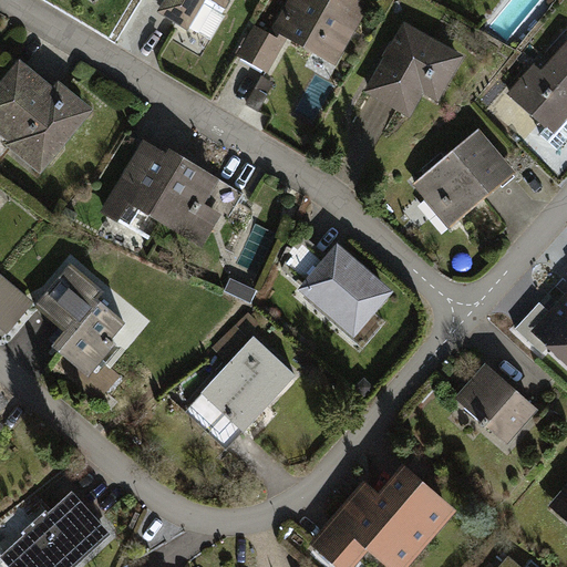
[(227,0),(161,0),(155,12),(185,29),(200,0),(210,0),(224,7),(227,0)]
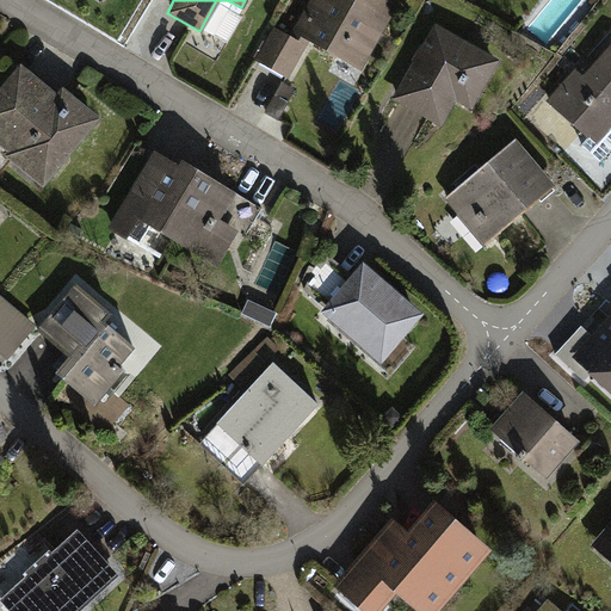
[(304,0),(287,37),(269,29),(253,59),(285,76),(304,39),(362,69),(396,4),(389,0),(304,0)]
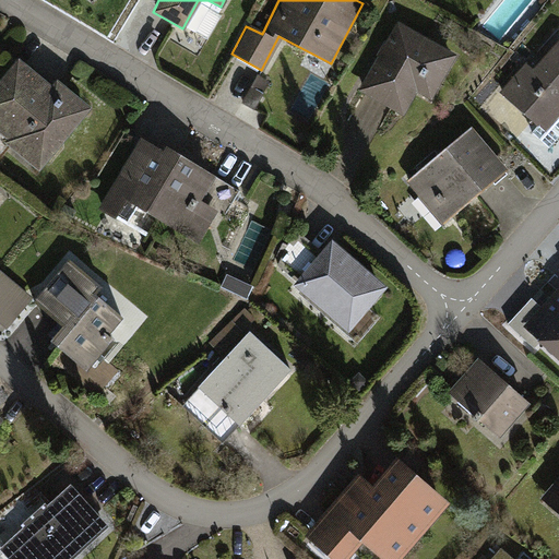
[(455,51),(396,20),(359,88),(403,113),(414,92),(429,99),(455,51)]
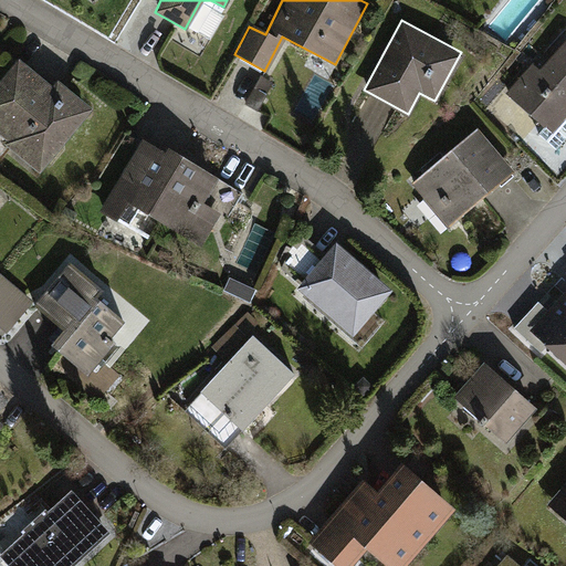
[(530,62),(504,92),(552,133),(545,140),(556,150),(565,138),(565,37),(538,70),(530,62)]
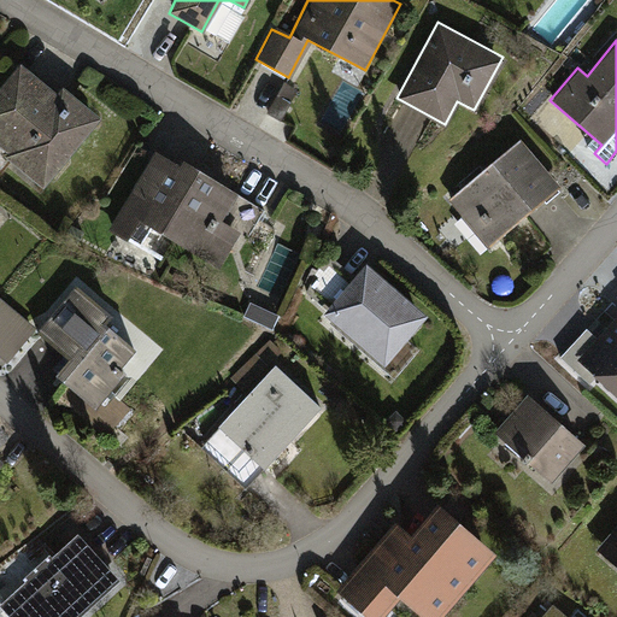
[(53,93),(16,64),(0,84),(0,145),(6,151),(1,157),(39,187),(97,115),(59,86),(53,93)]
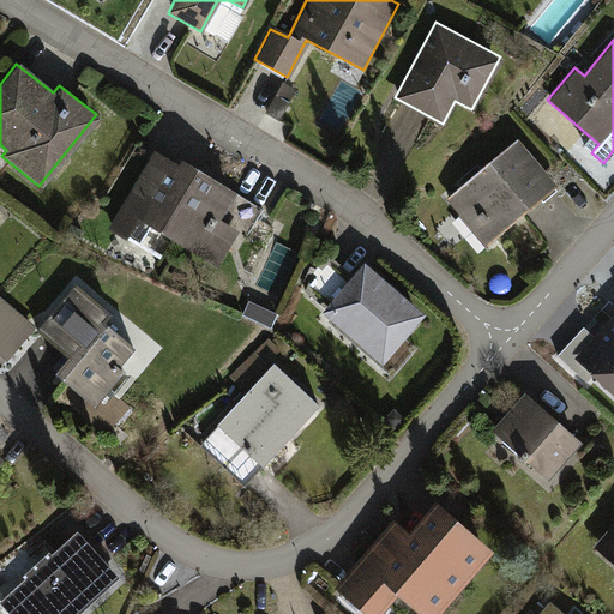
[(555,185),(517,139),(444,202),(481,246),(555,185)]
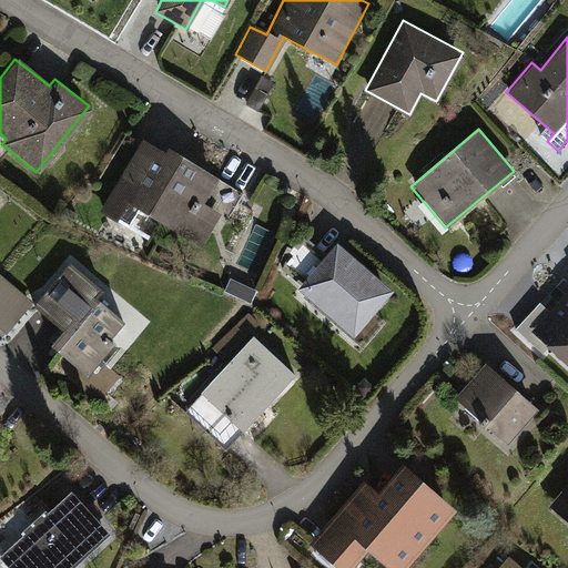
[(141,138),(98,211),(114,221),(125,202),(200,246),(219,214),(200,203),(216,176),(164,145),(162,150),(141,138)]
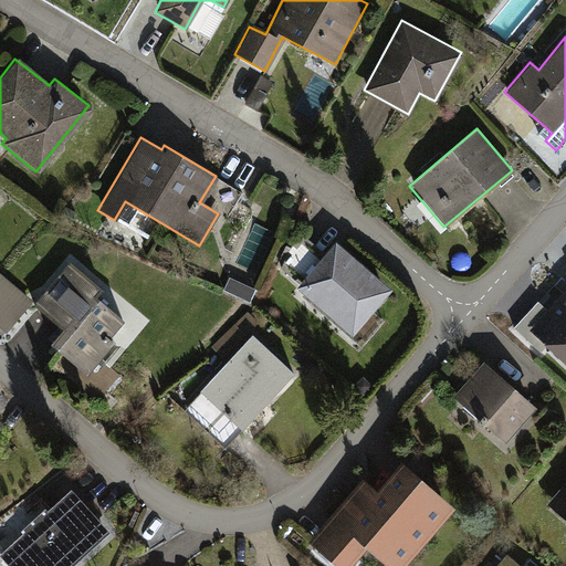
[(297,231),(279,265),(300,283),(295,289),(363,345),(381,321),(368,310),(388,286),(332,241),(322,252),(297,231)]
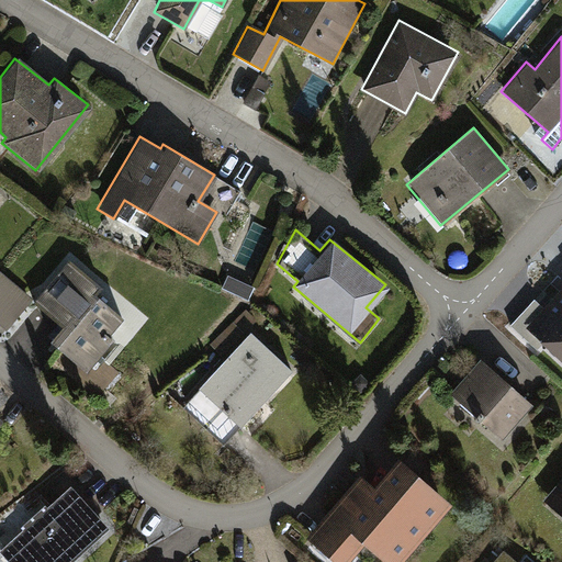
[(64,259),(30,301),(62,327),(48,341),(85,371),(110,341),(102,336),(117,317),(90,294),(97,287),(64,259)]
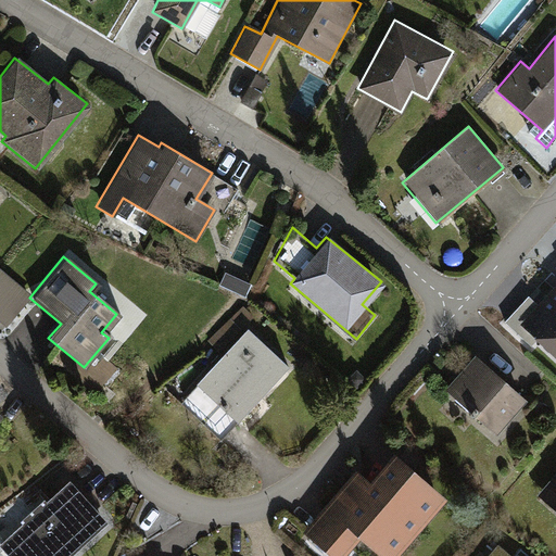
[(555,374),(555,290),(539,307),(530,299),(504,327),(555,374)]
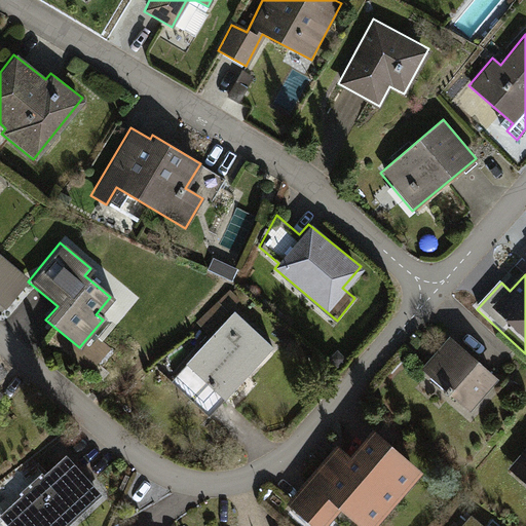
[(272,344),(234,309),(172,378),(211,413),(272,344)]
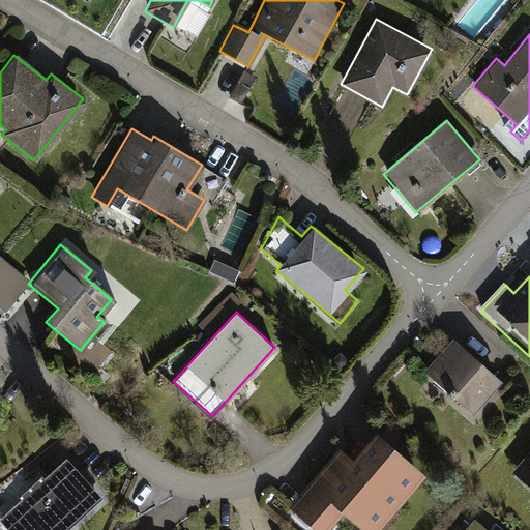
[(451,337),(422,371),(472,414),(501,381),(451,337)]
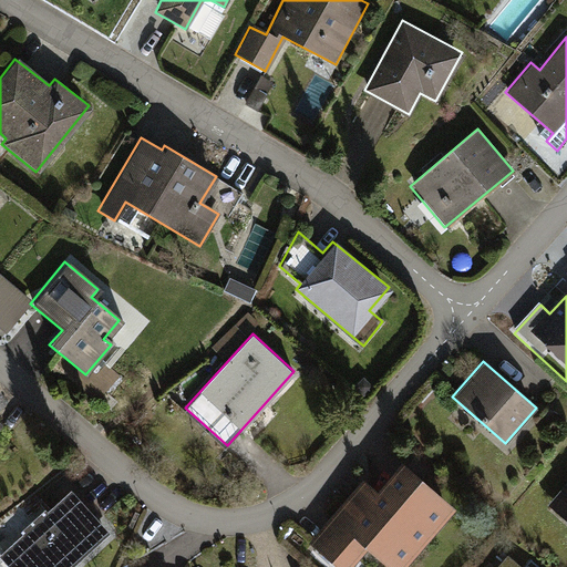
[(362,480),(309,544),(338,566),(348,566),(366,547),(390,566),(403,566),(453,506),(398,462),(374,490),(362,480)]
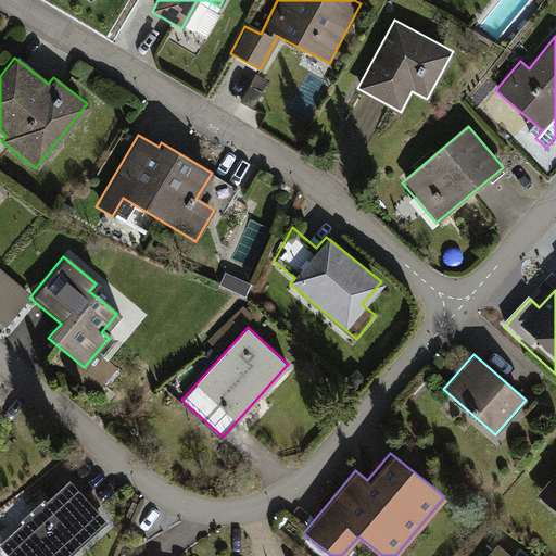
[(555,470),(536,496),(555,512),(555,470)]
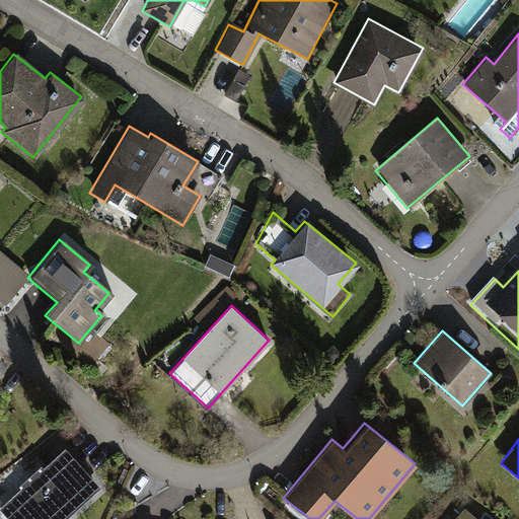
[(68,518),(102,488),(66,448),(2,507),(13,518),(68,518)]
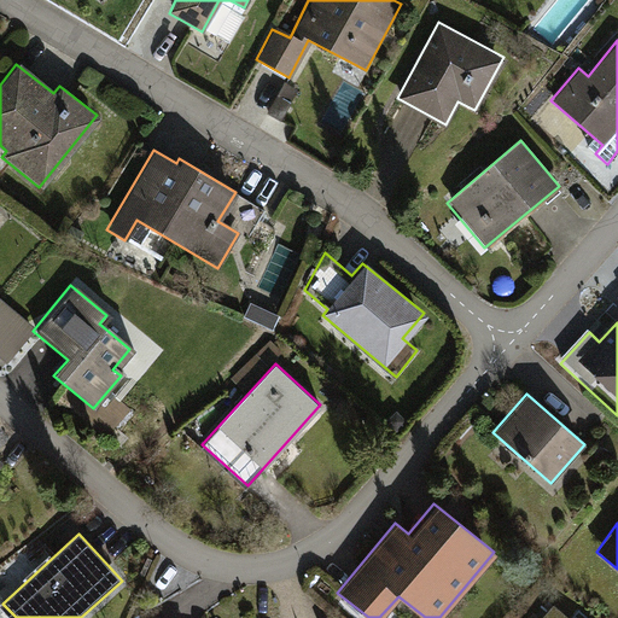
[(564,617),(549,606),(540,617),(564,617)]
